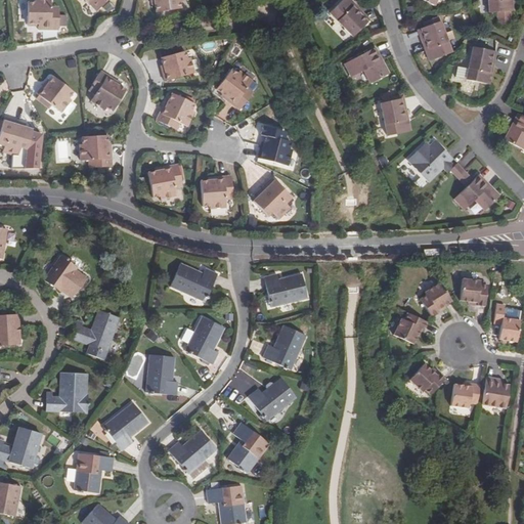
[(51,12),(51,8),(51,0),(34,0),(34,3),(27,3),(27,25),(38,25),(38,31),(59,30),(59,12),(51,12)]
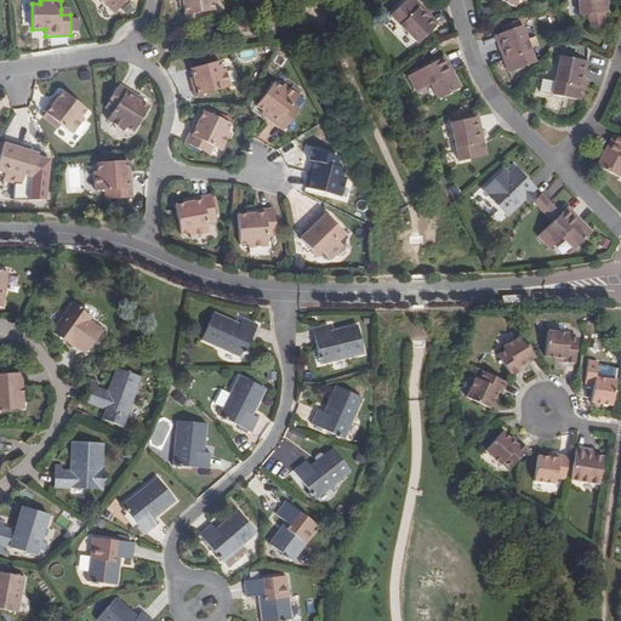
[(96,0),(97,1),(98,0),(100,0),(115,15),(129,0),(96,0)]
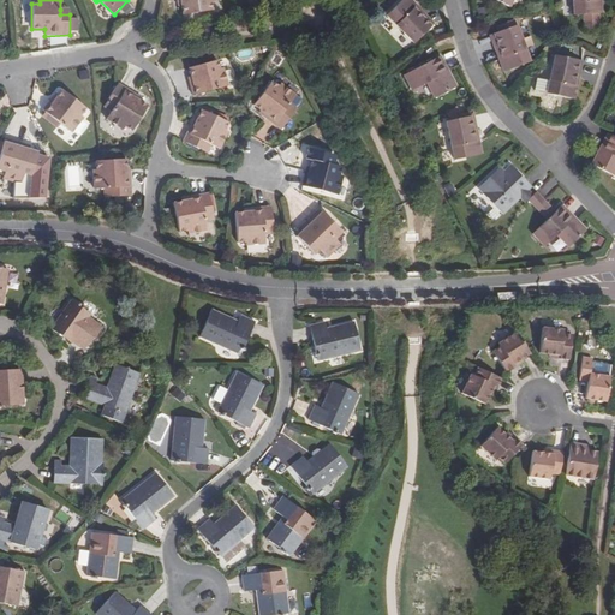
[(177,0),(177,3),(181,3),(181,6),(184,15),(213,10),(212,0),(214,0),(177,0)]
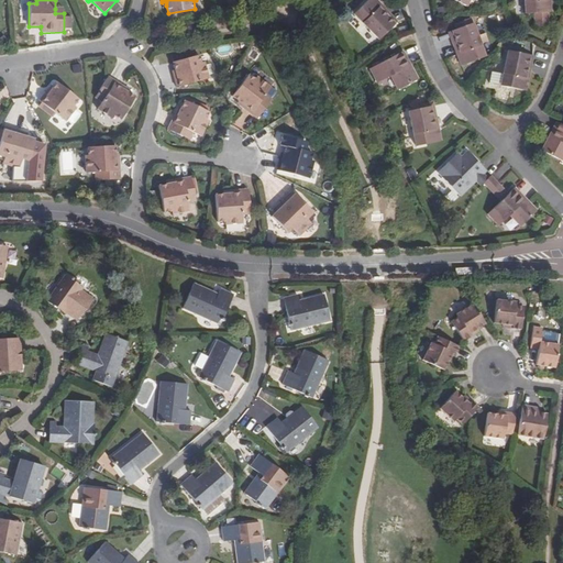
[(377,6),(379,3),(376,0),(365,0),(353,11),(378,36),(393,23),(377,6)]
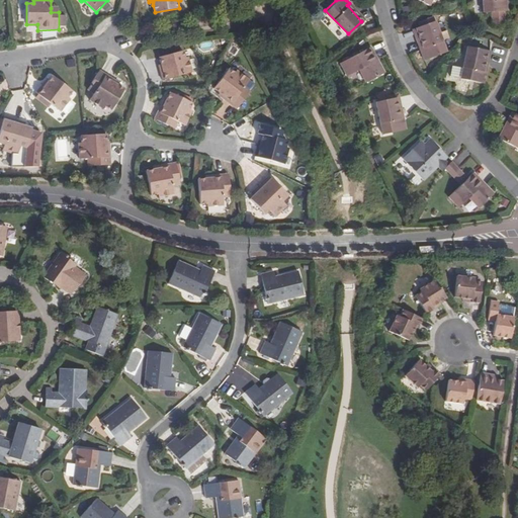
[(481,0),(482,12),(506,11),(505,0),(481,0)]
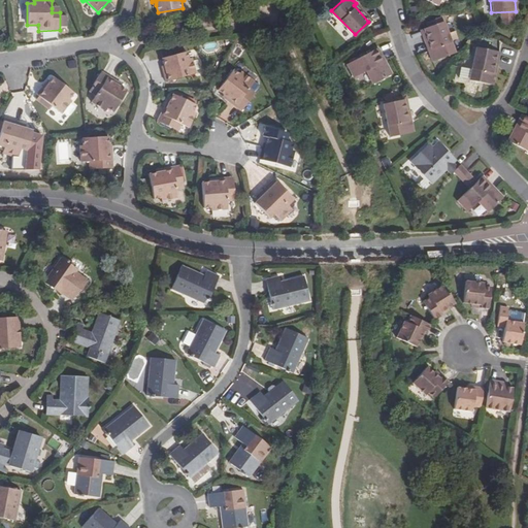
[(371,19),(356,3),(354,5),(368,22),(371,19)]
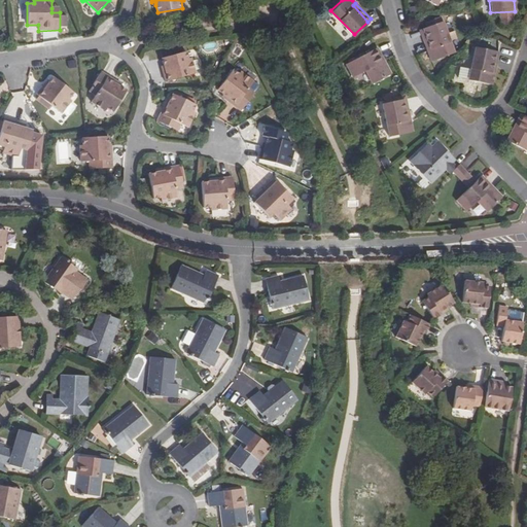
[(441,22),(423,28),(429,48),(427,49),(431,61),(453,53),(441,22)]
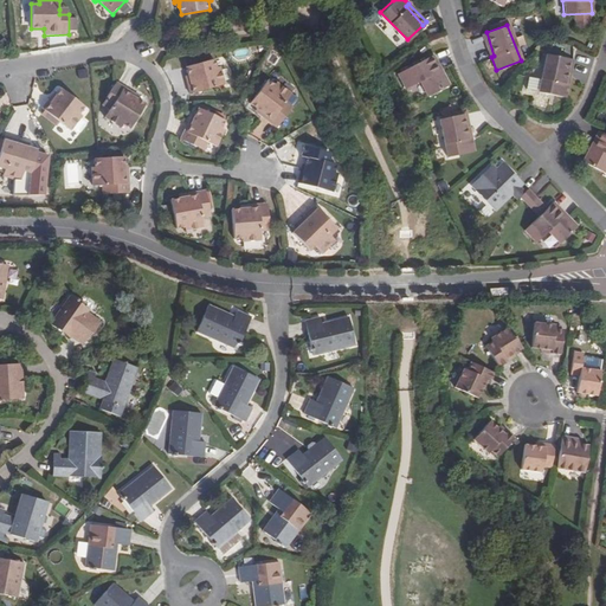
[(494,56),(487,32),(482,33),(491,57),(494,56)]
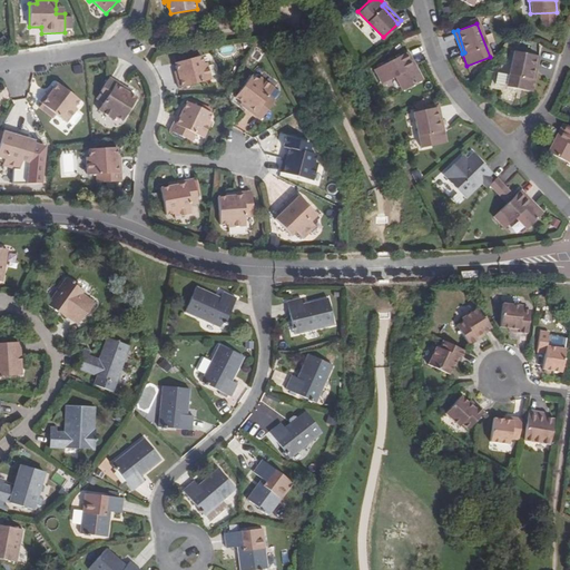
[(374,69),(381,82),(395,76),(403,90),(423,80),(418,69),(408,51),(406,52),(374,69)]
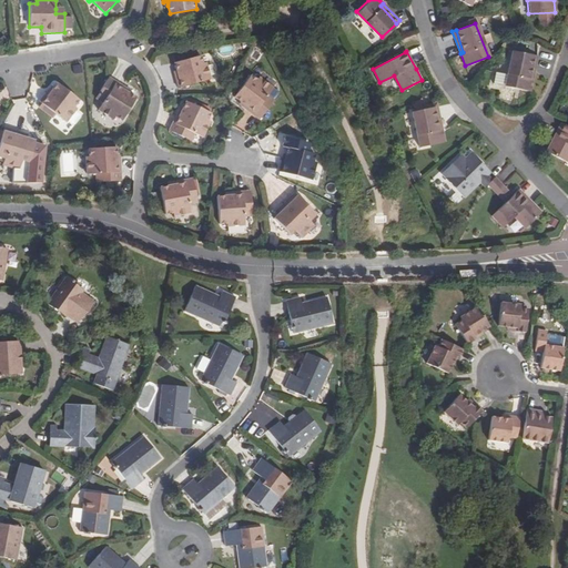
[(530,91),(534,77),(529,77),(533,54),(511,51),(506,85),(530,91)]
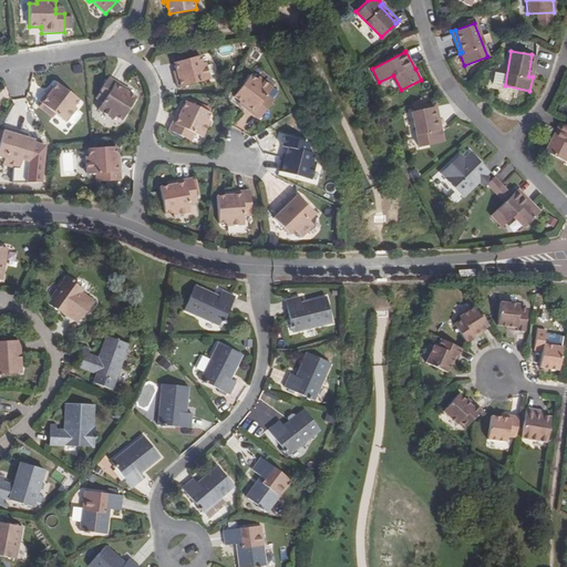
[(173,63),(175,71),(176,74),(173,75),(176,89),(209,80),(204,61),(200,62),(198,57),(184,60),(173,63)]
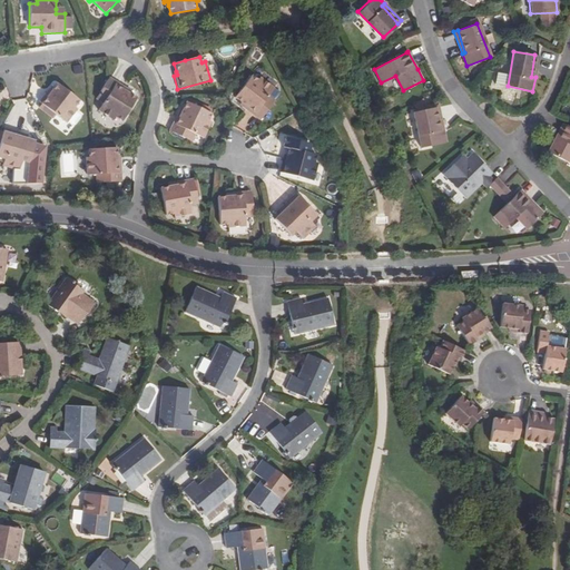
[(497,84),(508,86),(509,75),(499,72),(497,84)]
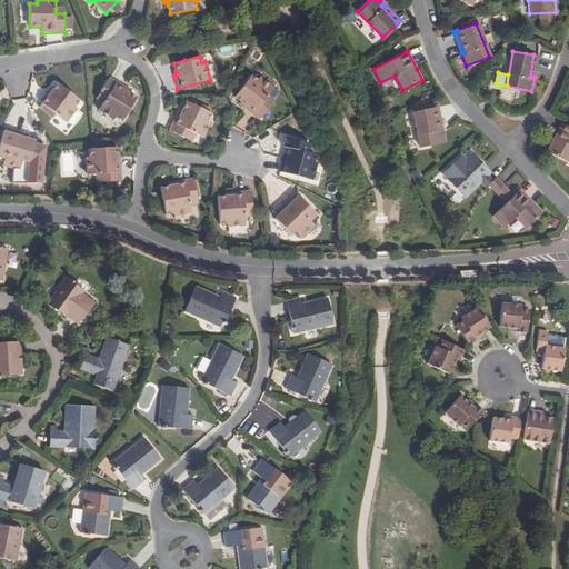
[(233,97),(239,101),(243,105),(241,107),(258,120),(273,100),(266,95),(271,87),(258,77),(256,79),(250,76),(233,97)]
